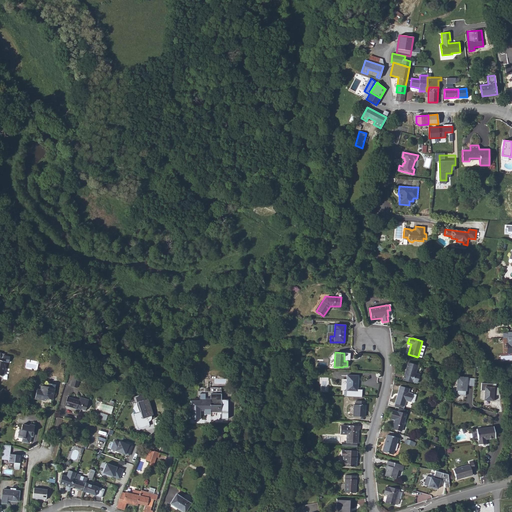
[(39,362),(27,359),(25,368),(37,370),(39,362)]
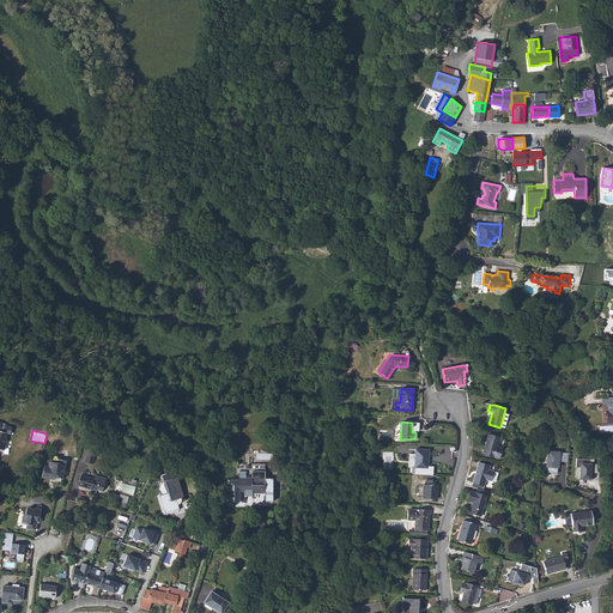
[(493,457),(495,456),(499,457),(502,448),(497,447),(499,437),(489,434),(483,454),(493,457)]
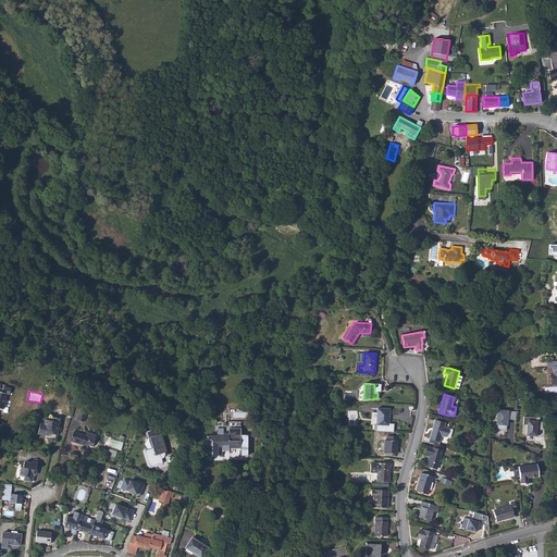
[(77,420),(82,407),(88,409),(90,410),(90,409),(87,408),(88,405),(78,403),(74,419),(77,420)]
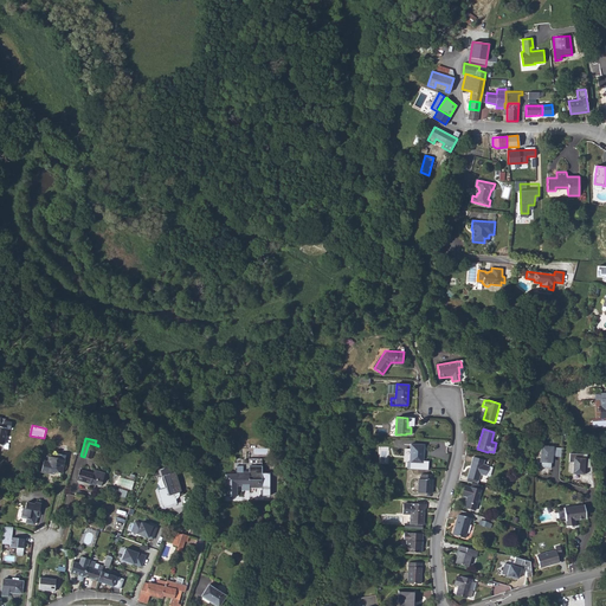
[(91,459),(96,445),(89,443),(84,457),(91,459)]
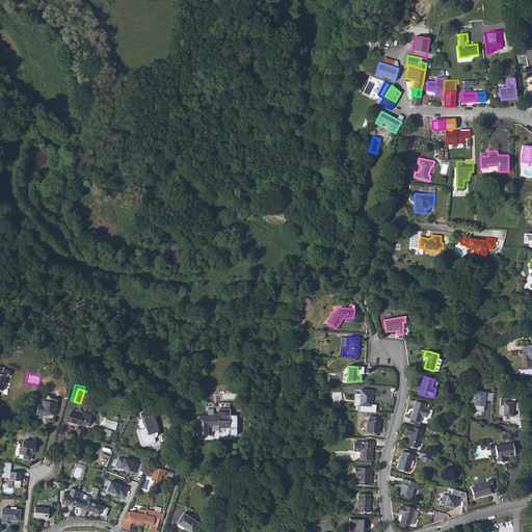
[(371,406),(372,390),(361,390),(360,405),(371,406)]
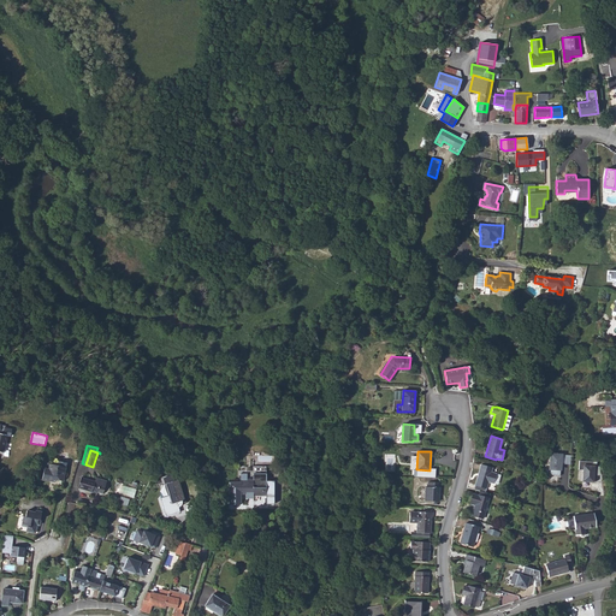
[(562,469),(562,452),(550,451),(549,469),(550,469),(550,475),(560,475),(561,469),(562,469)]
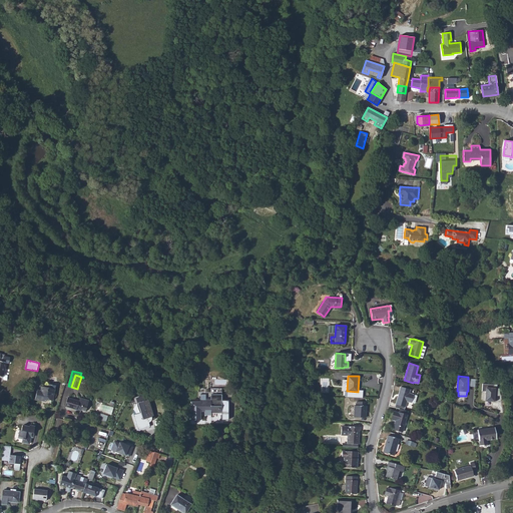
[(497,384),(483,383),(482,391),(486,391),(485,401),(496,402),(497,384)]
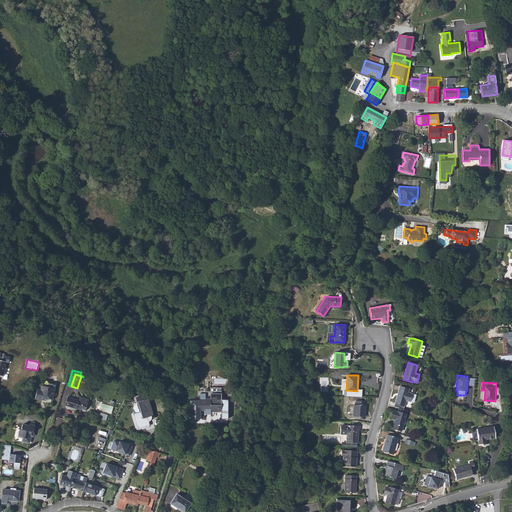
[(40,399),(44,399),(45,401),(49,399),(53,400),(55,388),(49,387),(42,385),(41,390),(37,389),(35,399),(40,400),(40,399)]
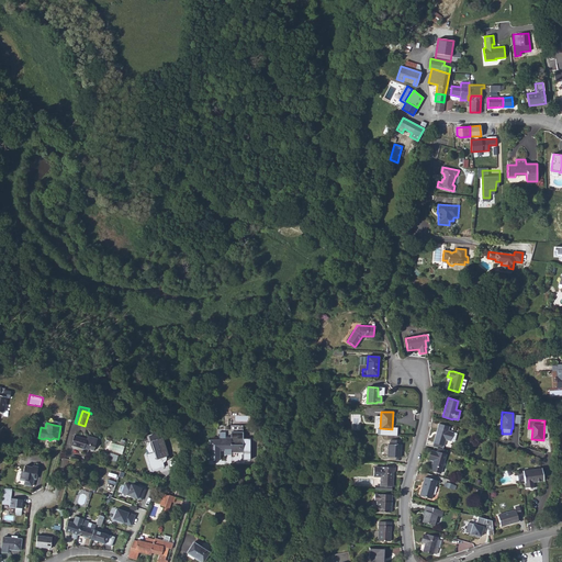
[(444,445),(446,439),(450,440),(452,431),(448,430),(449,426),(438,424),(433,442),(444,445)]
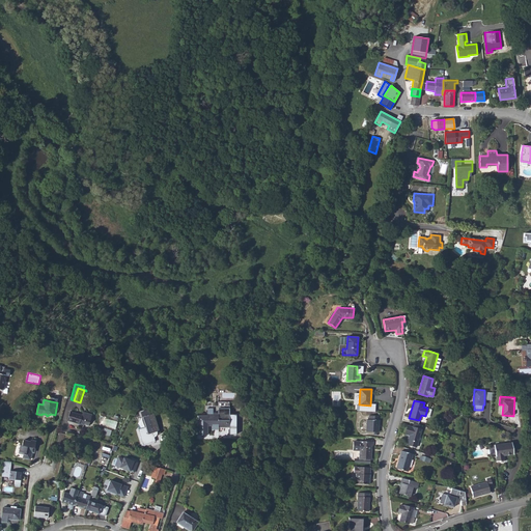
[(197,435),(207,435),(207,426),(212,425),(218,425),(218,427),(229,426),(228,402),(218,402),(218,413),(213,413),(213,408),(206,408),(206,416),(197,416),(197,435)]
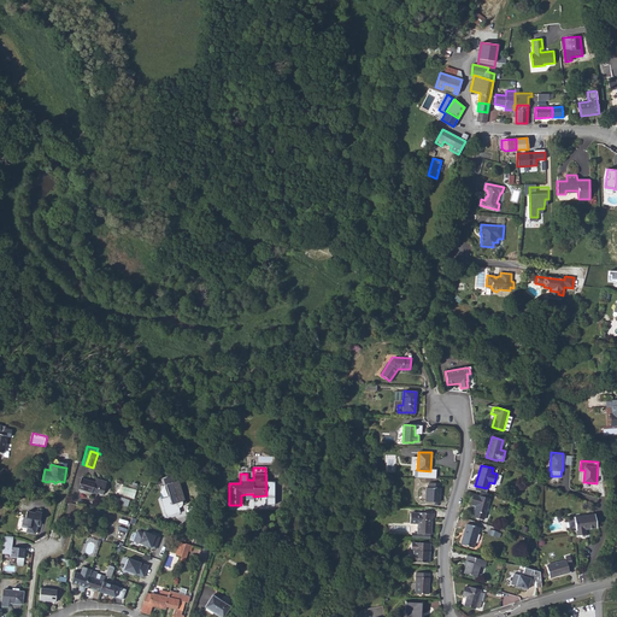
[(93,493),(98,494),(98,493),(103,494),(106,482),(97,479),(95,482),(82,479),(78,489),(93,493)]
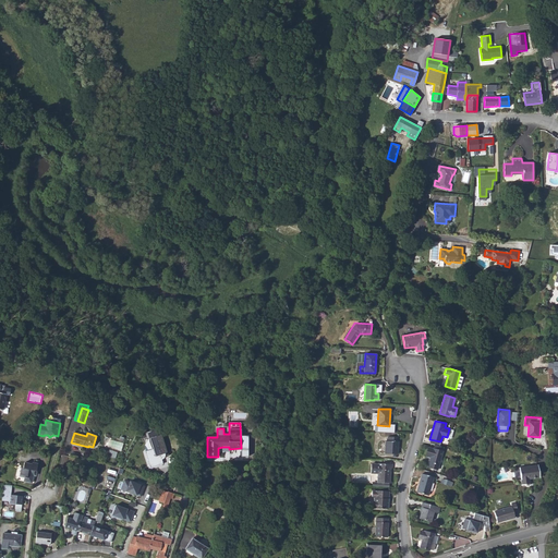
[(165,453),(167,452),(160,434),(148,438),(153,449),(145,451),(150,468),(162,463),(161,459),(164,458),(165,457),(165,456),(165,453)]
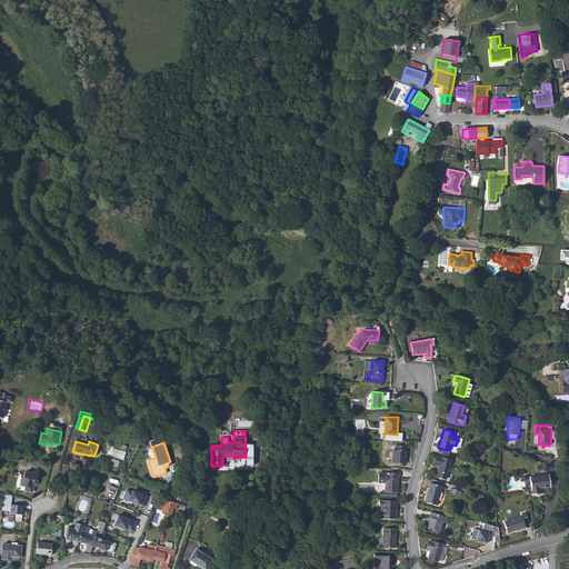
[(406,462),(406,445),(395,445),(395,449),(392,449),(392,462),(406,462)]
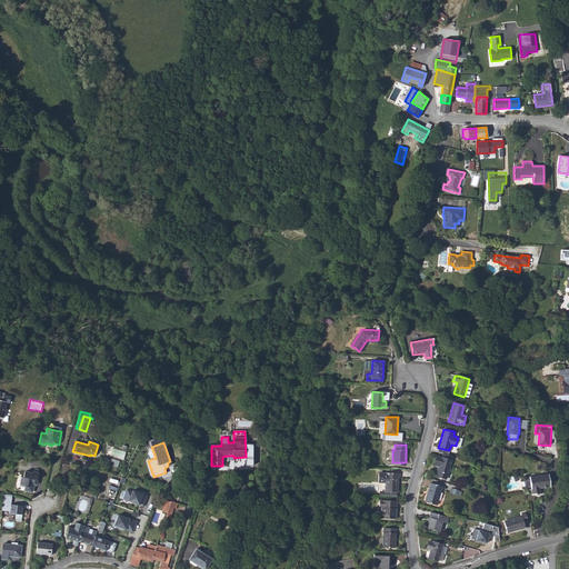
[(439,466),(436,476),(446,479),(451,460),(436,456),(433,465),(439,466)]
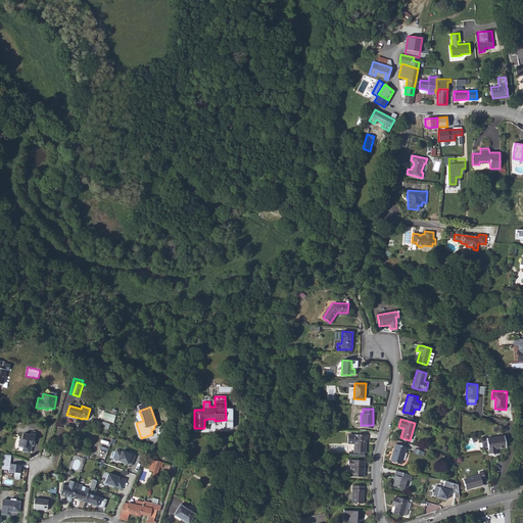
[(103,421),(101,427),(108,429),(110,423),(103,421)]
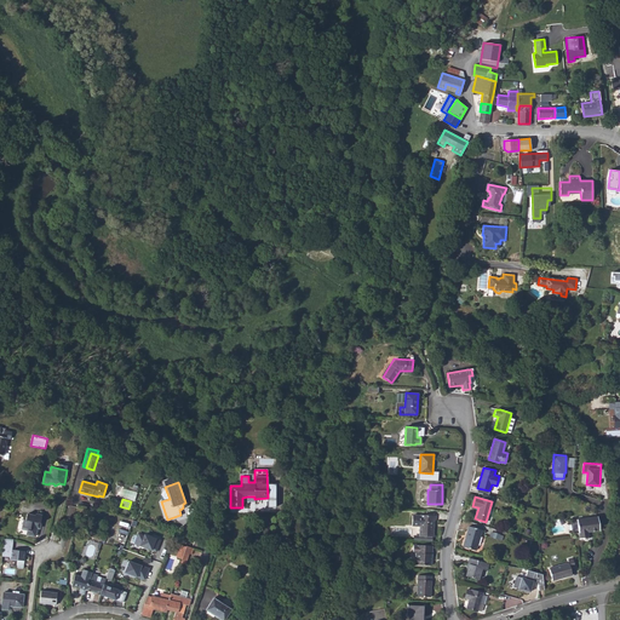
[(23,529),(28,530),(29,532),(28,534),(35,537),(38,528),(39,524),(40,526),(42,515),(36,514),(35,516),(27,514),(26,521),(26,520),(23,529)]
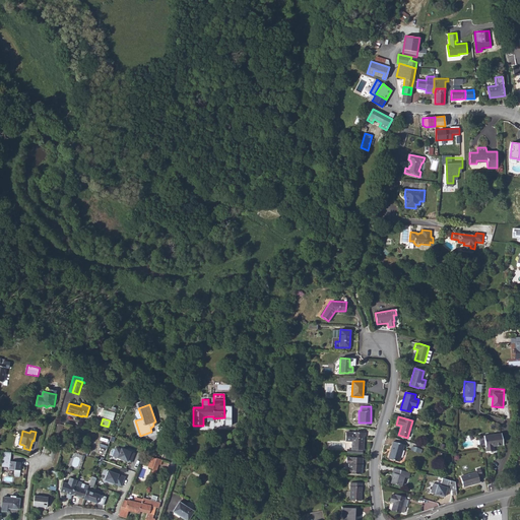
[(352,441),(351,449),(364,450),(364,436),(365,436),(365,433),(352,432),(345,432),(345,441),(352,441)]
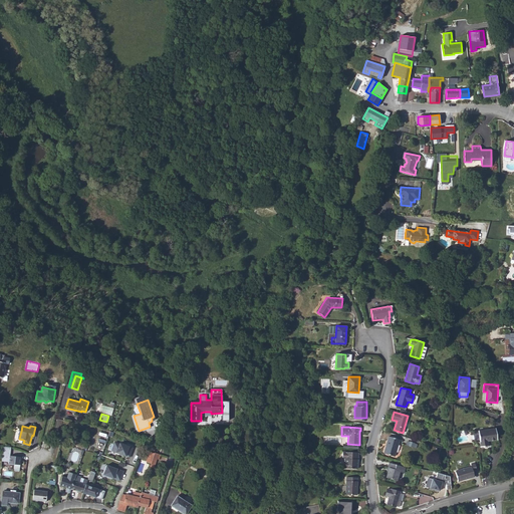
[(481,447),(488,446),(487,441),(497,440),(495,428),(478,431),(481,447)]
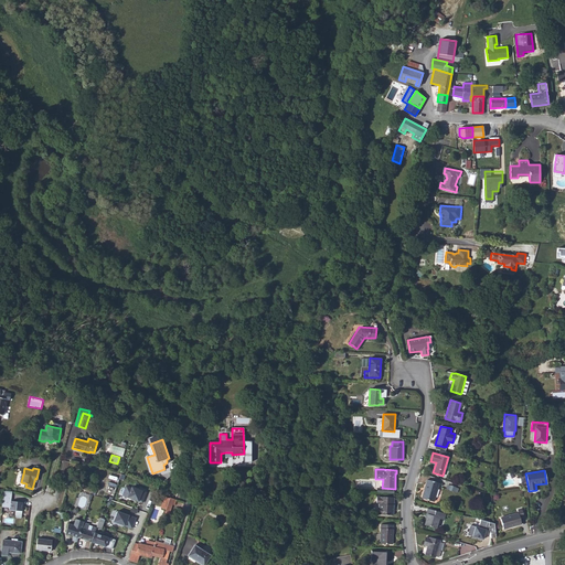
[(434,501),(439,482),(427,479),(422,498),(434,501)]
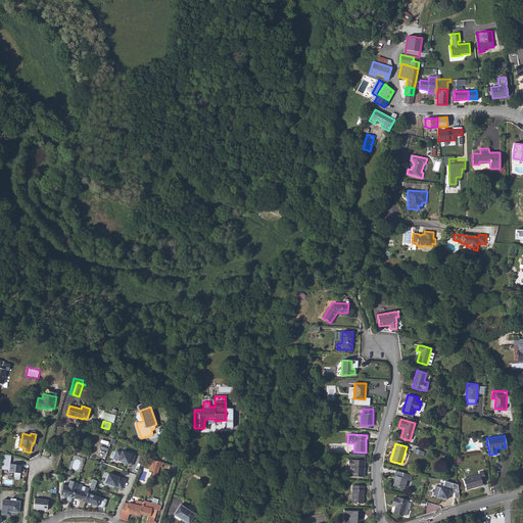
[(137,456),(124,449),(123,454),(117,452),(114,458),(133,466),(137,456)]
